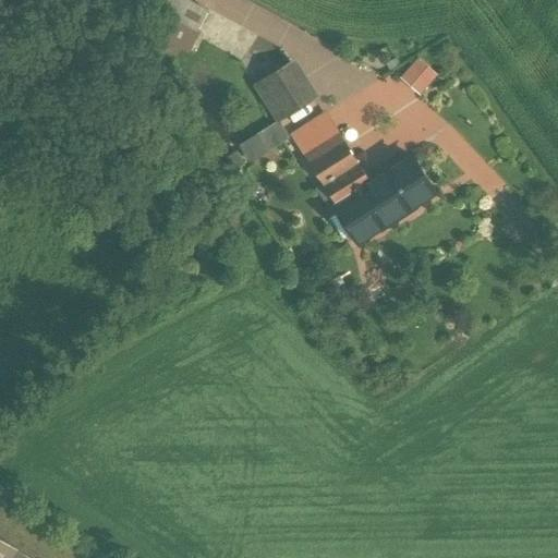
[(207,11),(186,0),(152,0),(140,23),(186,48),(207,11)]
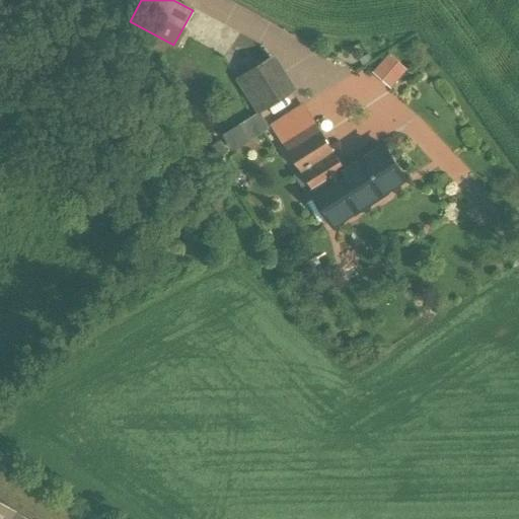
[(268,59),(237,79),(258,113),(290,93),(268,59)]
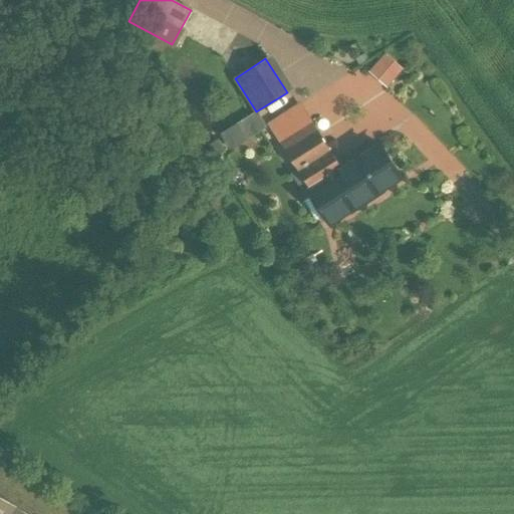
[(256,111),(237,124),(246,140),(266,126),(256,111)]
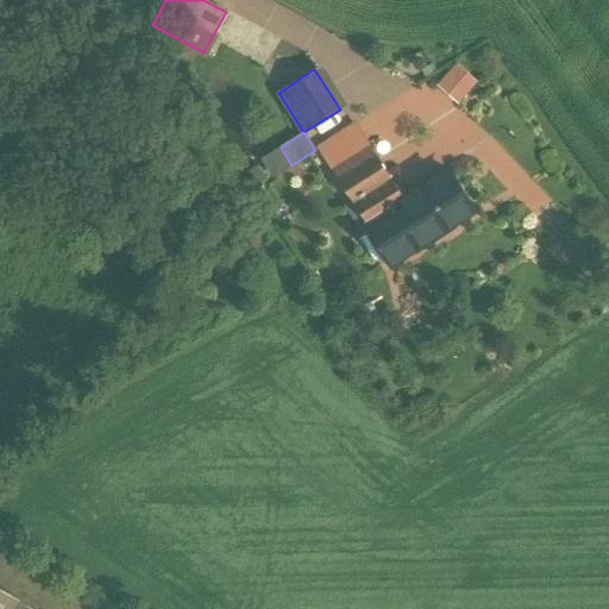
[(447,169),(403,198),(368,142),(336,163),(341,174),(338,176),(355,202),(366,221),(393,262),(473,209),(447,169)]
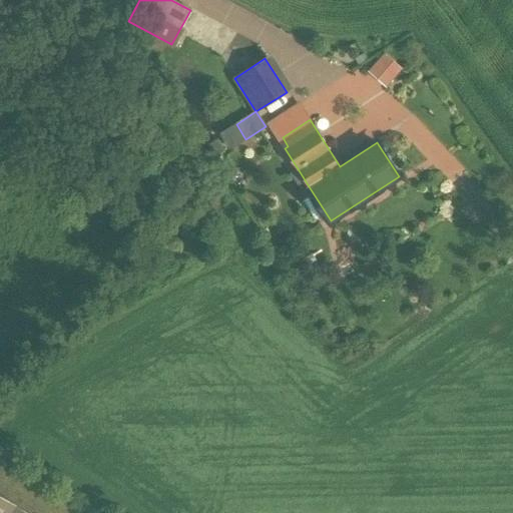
[(0,494),(0,512),(9,512),(15,504),(0,494)]
